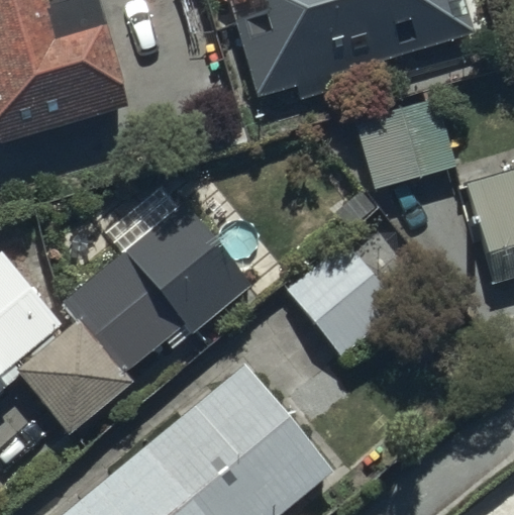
[(0,0),(0,138),(124,104),(95,0),(0,0)]
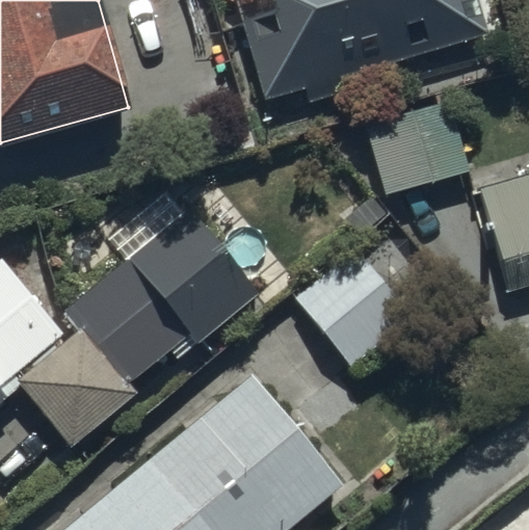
[(343,91),(339,76),(485,32),(475,0),(273,0),(275,8),(243,19),(266,97),(306,85),(310,101),(343,91)]
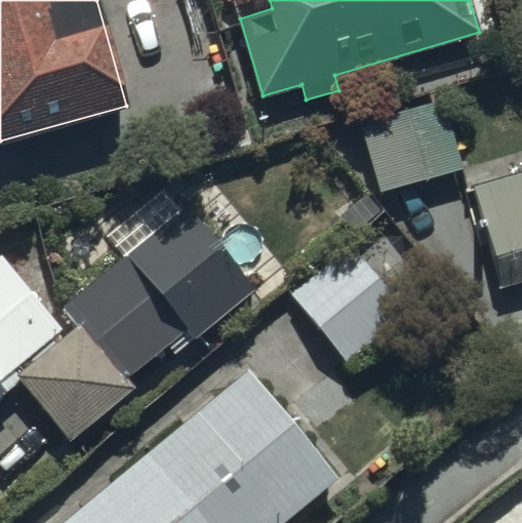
[(434,93),(359,114),(380,194),(455,173),(434,93)]
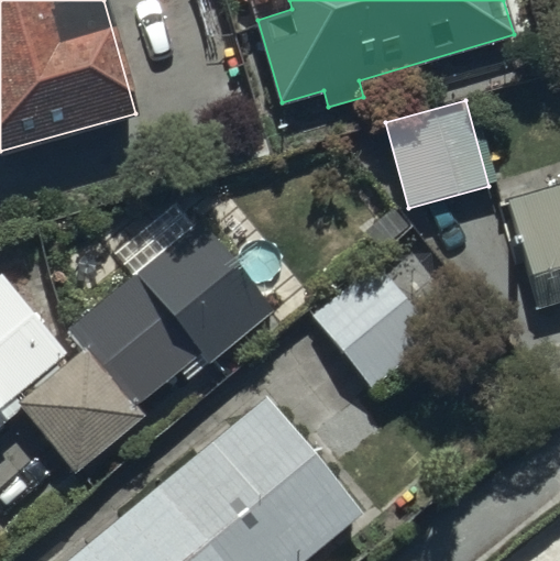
[(559,182),(508,197),(539,307),(559,300),(559,182)]
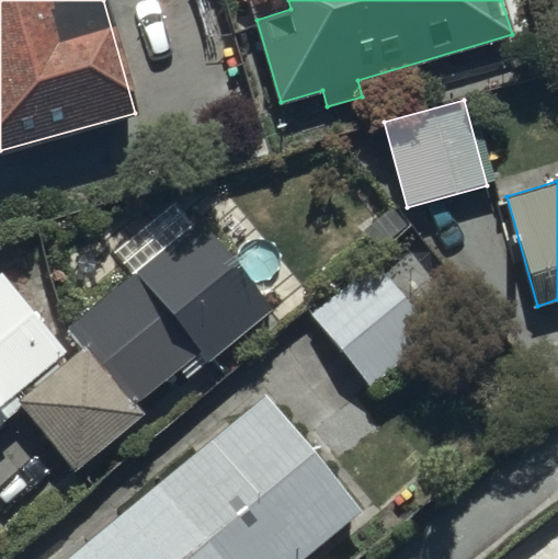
[(0,423),(21,406),(77,472),(146,414),(136,403),(181,365),(192,378),(275,309),(181,196),(113,253),(132,275),(69,328),(84,346),(72,356),(1,272),(0,273),(0,423)]
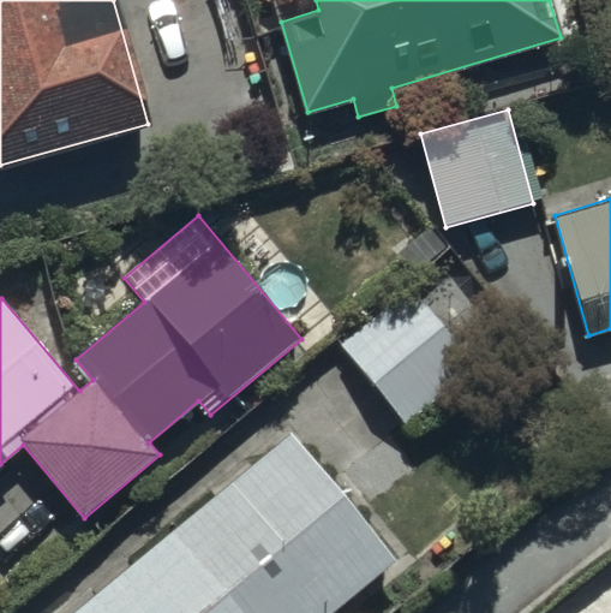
[(412,285),(340,341),(406,427),(478,369),(412,285)]
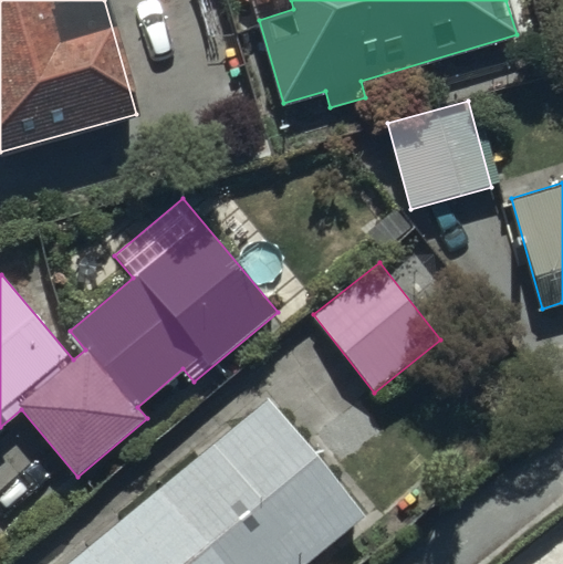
[(303,563),(362,517),(267,400),(66,563),(303,563)]
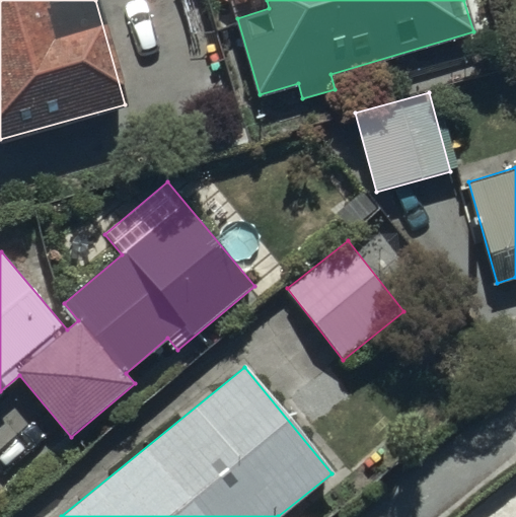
All buildings are outlined.
